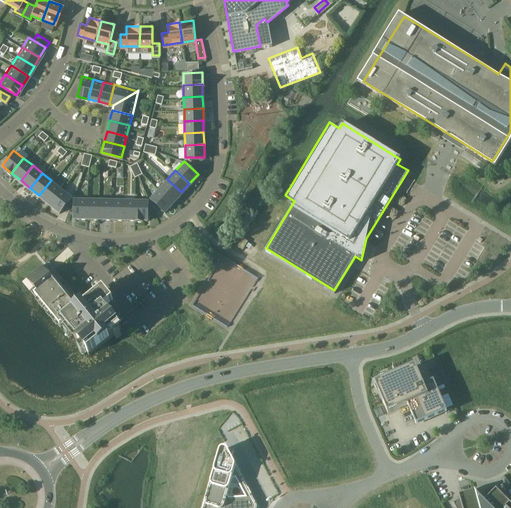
[(167,179),(159,188),(173,201),(181,192),(167,179)]
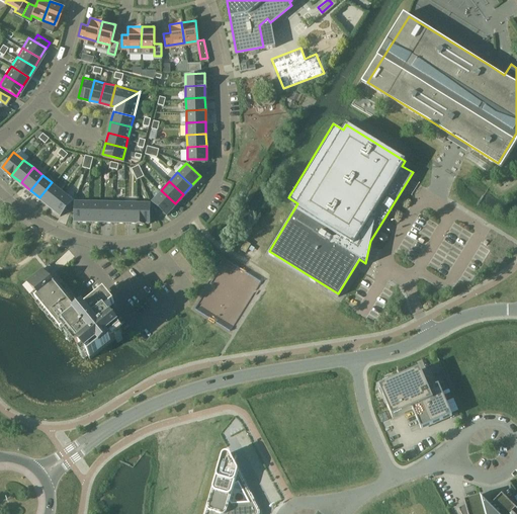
[(62,190),(52,182),(39,197),(50,205),(62,190)]
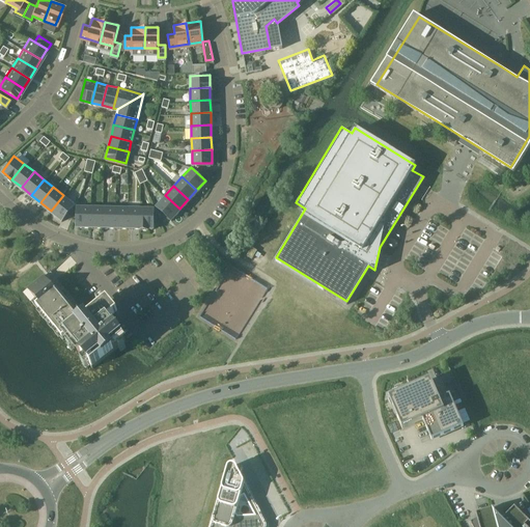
[(73,203),(63,195),(51,211),(61,219),(73,203)]
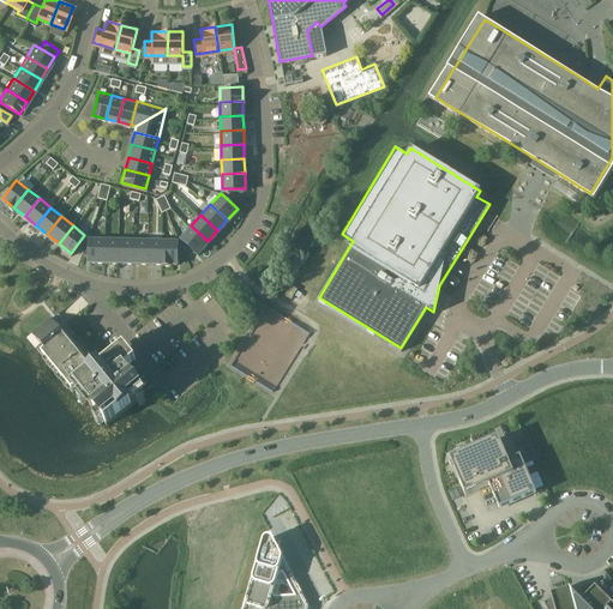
[(191,225),(180,236),(197,252),(208,241),(191,225)]
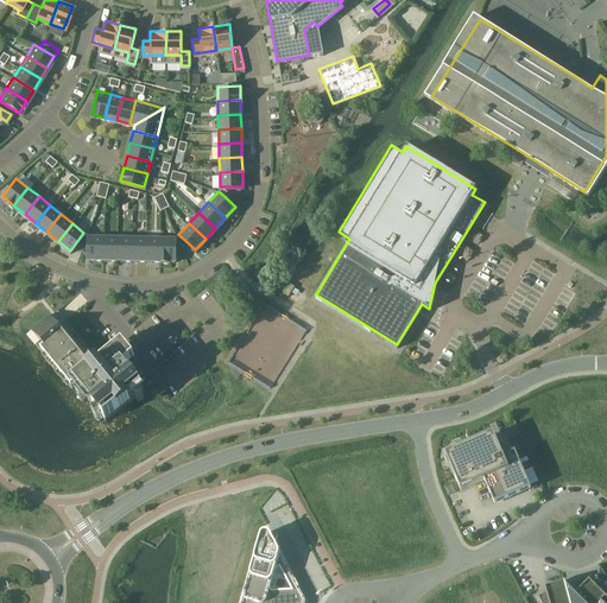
[(32,241),(55,254),(59,245),(38,232),(32,241)]
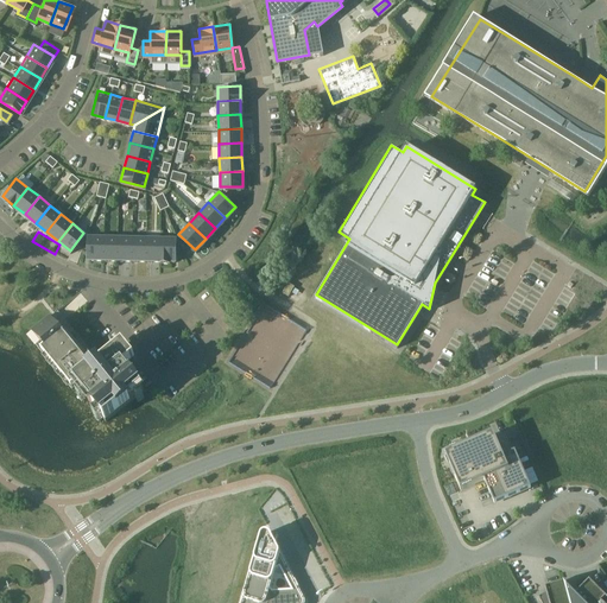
[(102,235),(88,234),(88,256),(102,258),(102,235)]
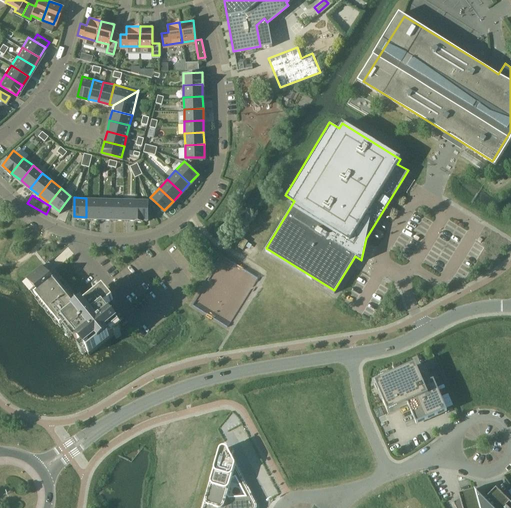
[(98,198),(86,198),(86,217),(98,217),(98,198)]
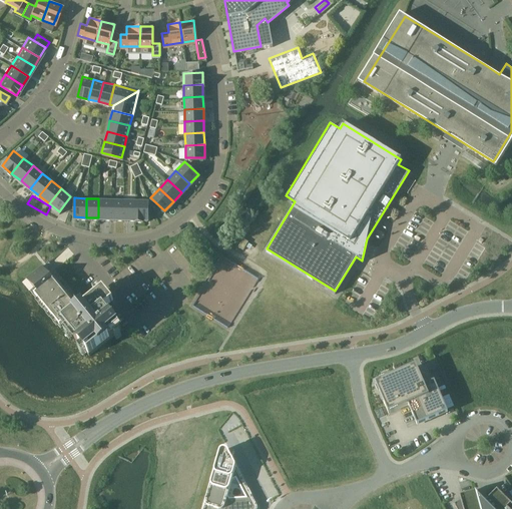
[(110,198),(98,198),(98,217),(110,217),(110,198)]
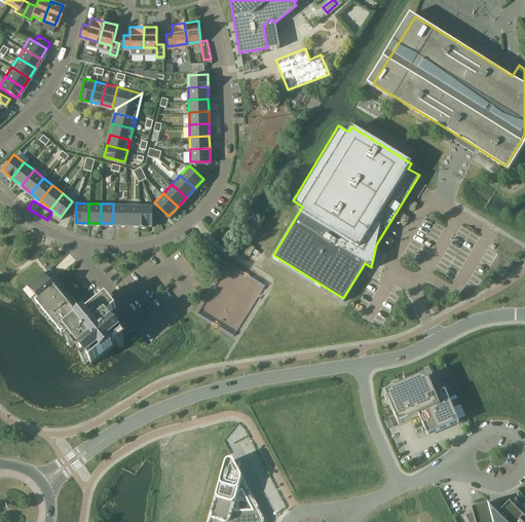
[(125,204),(113,203),(113,223),(125,224),(125,204)]
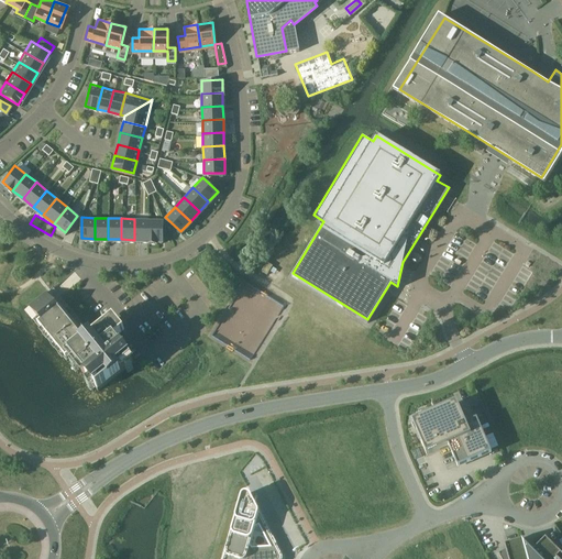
[(147,219),(134,219),(134,240),(147,240),(147,219)]
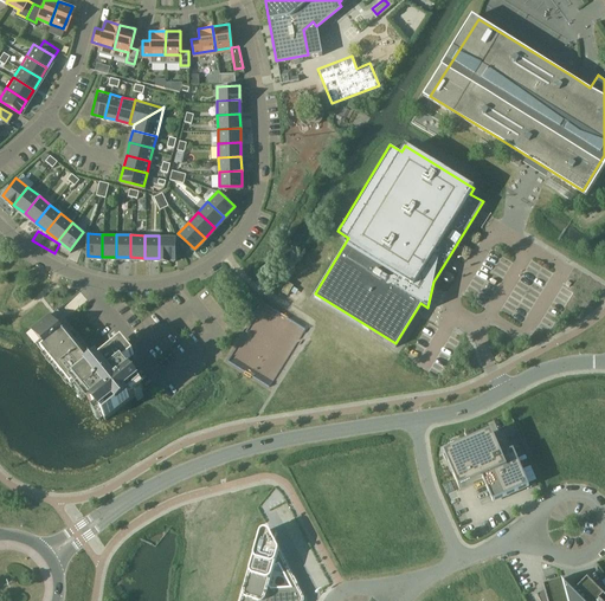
[(174,236),(159,236),(159,258),(173,258),(174,236)]
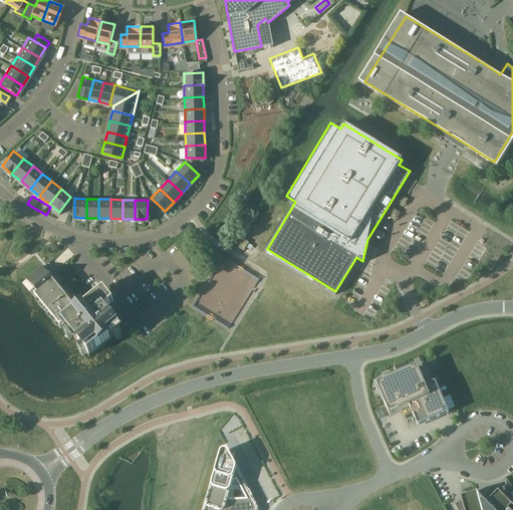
[(243,248),(248,240),(243,237),(238,245),(243,248)]
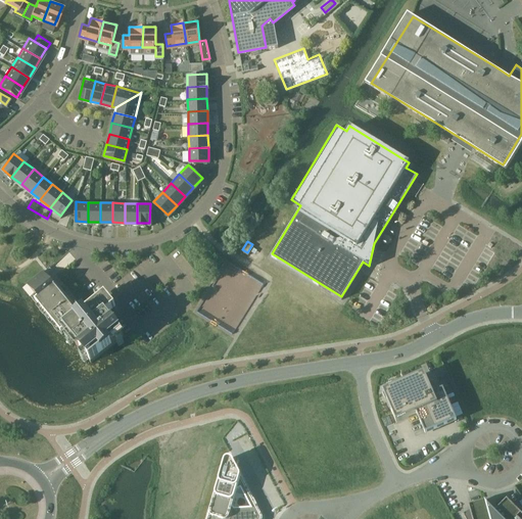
[(164,249),(165,256),(190,253),(189,246),(164,249)]
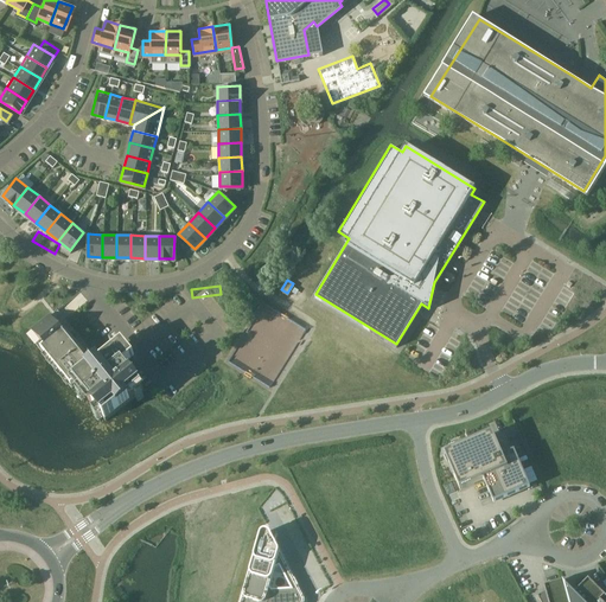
[(262,301),(231,357),(274,379),(304,324),(262,301)]
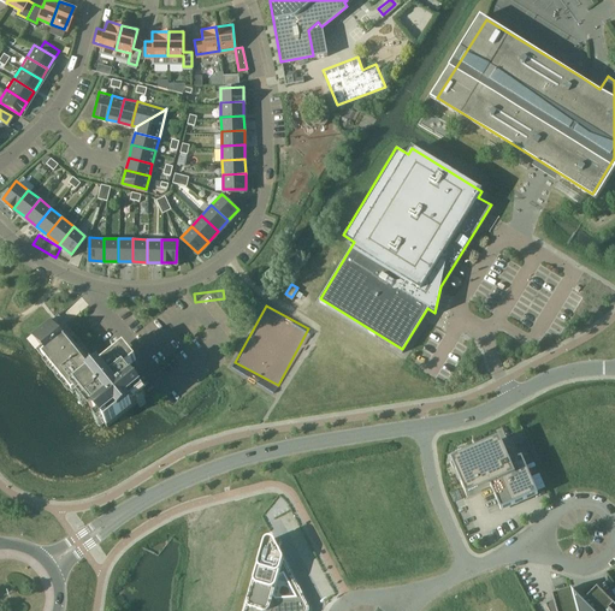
[(61,316),(57,310),(52,314),(31,331),(106,423),(145,391),(125,367),(135,359),(124,345),(114,353),(104,361),(101,363),(61,316)]
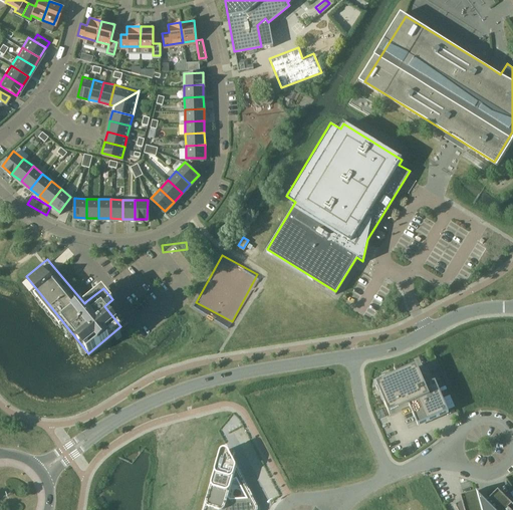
[(385,378),(377,383),(391,411),(408,404),(417,425),(448,411),(435,380),(425,385),(416,363),(385,377),(385,378)]
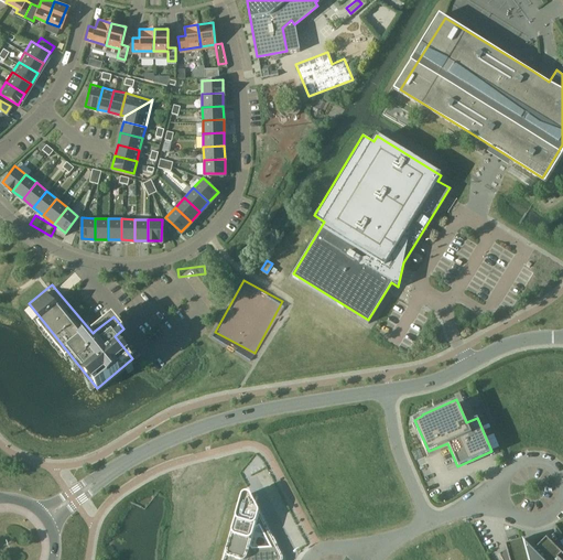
[(419,445),(412,449),(418,462),(423,460),(421,454),(422,453),(419,445)]
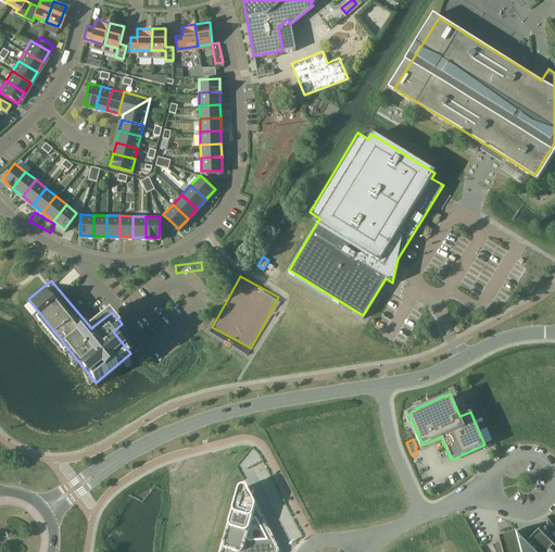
[(503,473),(496,481),(503,487),(511,478),(503,473)]
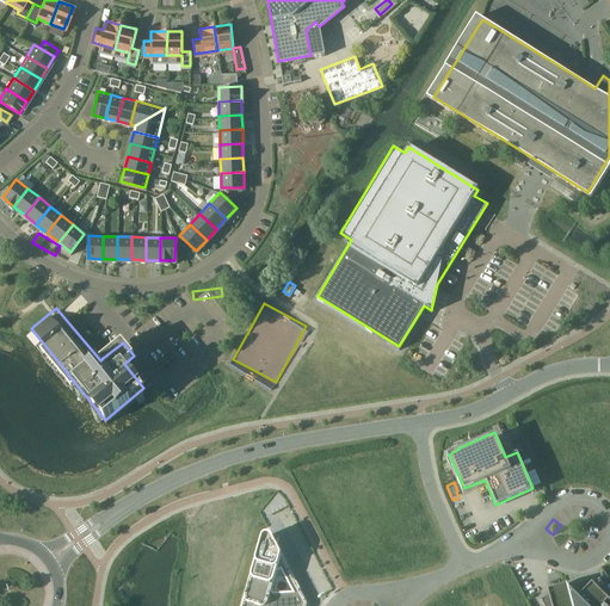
[(241,605),(303,605),(305,603),(305,601),(305,600),(305,599),(301,591),(300,589),(293,589),(272,591),(270,587),(276,568),(279,566),(285,563),(271,536),(269,533),(266,533),(263,535),(262,537),(242,603),(241,605)]
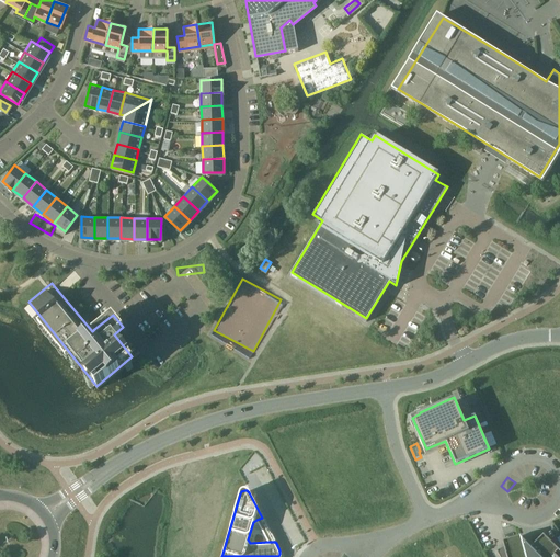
[(550,526),(559,518),(559,515),(556,511),(546,521),(550,526)]
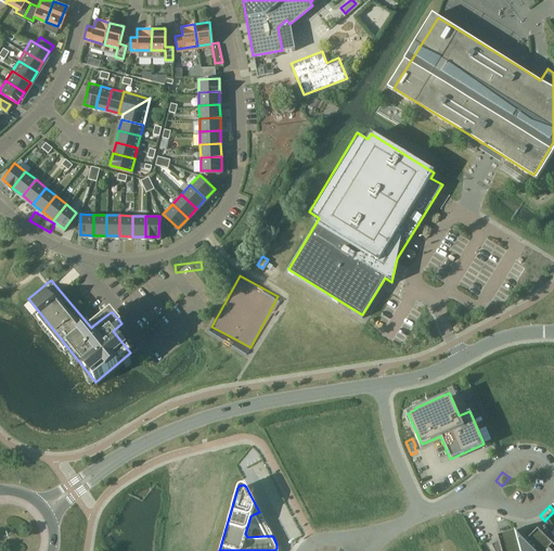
[(474,538),(469,526),(464,528),(469,540),(474,538)]
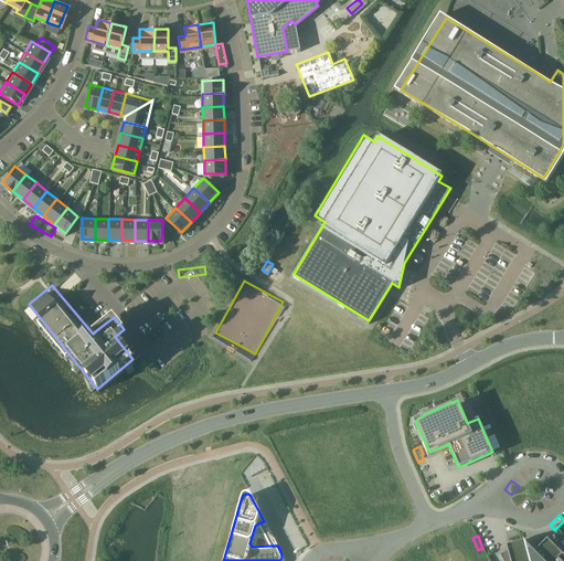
[(507,550),(501,553),(504,560),(561,560),(557,557),(562,553),(546,537),(534,550),(528,544),(524,538),(506,543),(507,550)]
